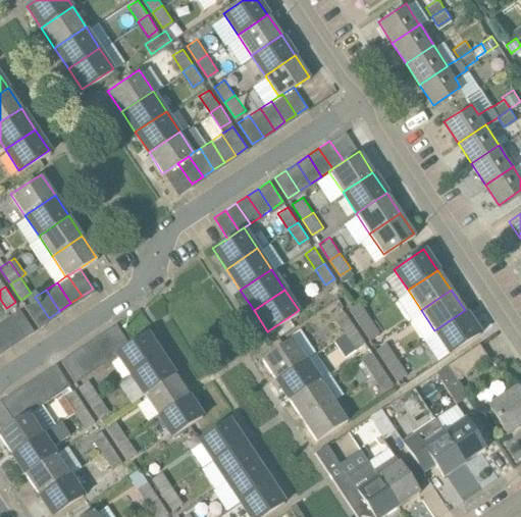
[(35,297),(23,304),(38,325),(49,318),(35,297)]
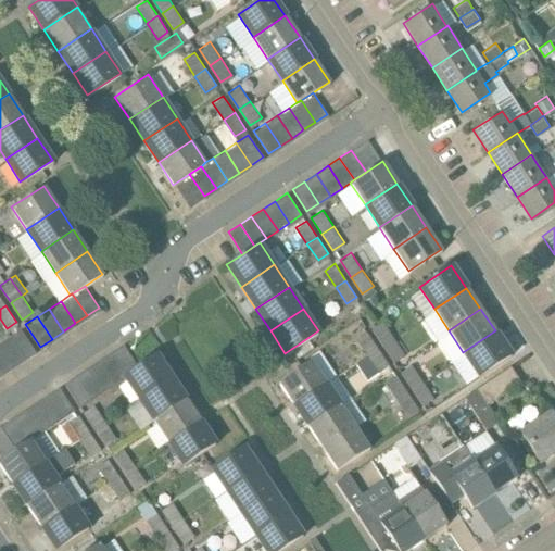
[(382,343),(393,336),(382,320),(371,327),(382,343)]
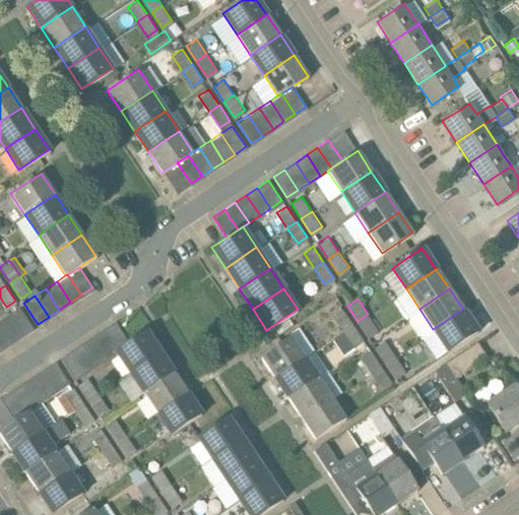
[(7,314),(21,334),(33,327),(18,307),(7,314)]
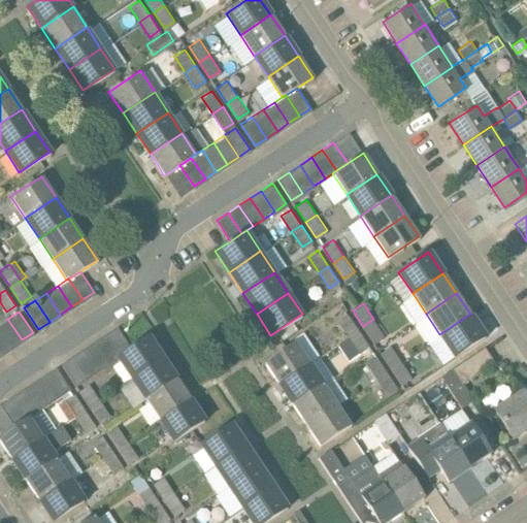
[(348,335),(358,329),(348,313),(337,320),(348,335)]
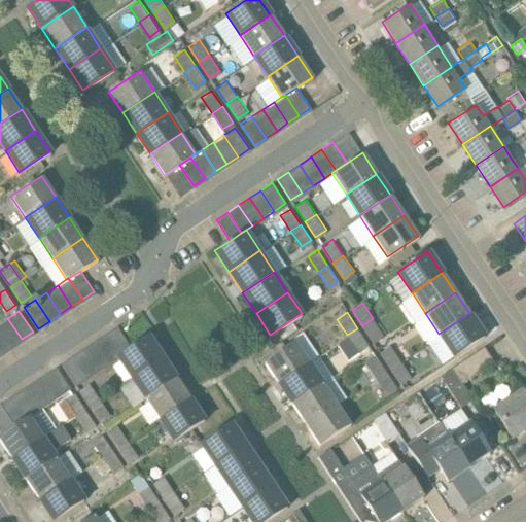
[(439,334),(453,355),(483,335),(469,313),(439,334)]
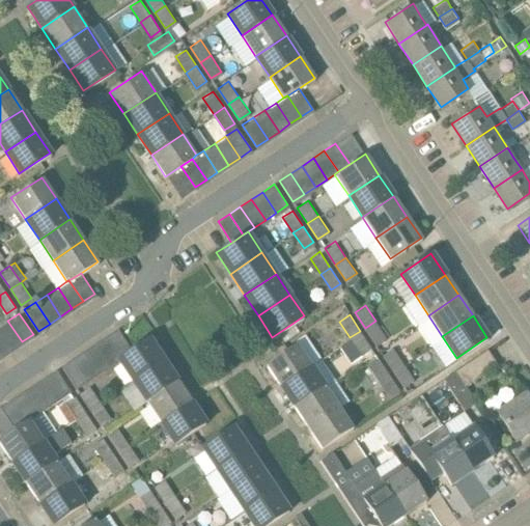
[(0,334),(10,350),(22,341),(7,321),(0,325),(0,334)]
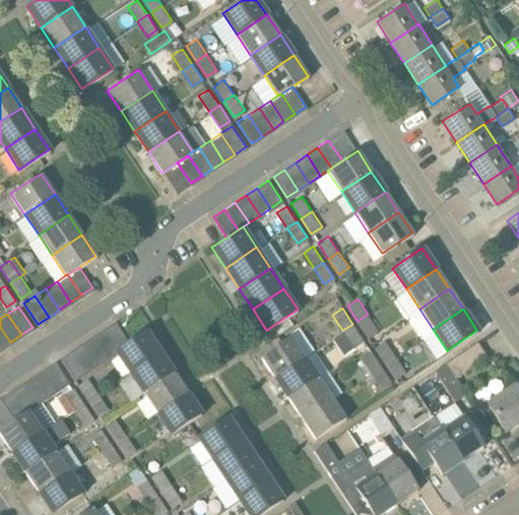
[(368,314),(358,321),(368,336),(378,329),(368,314)]
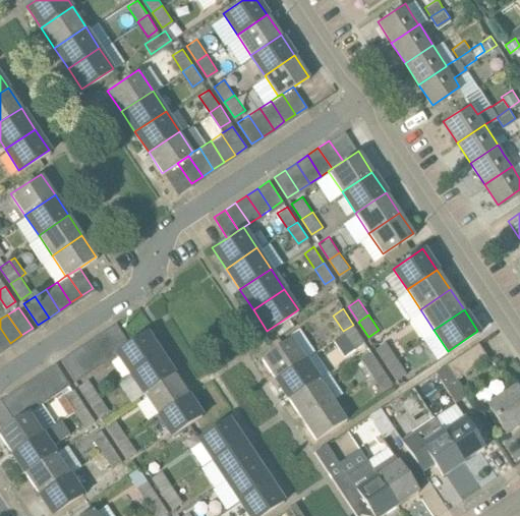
[(289,318),(288,317),(273,327),(275,328),(278,333),(292,323),(289,318)]
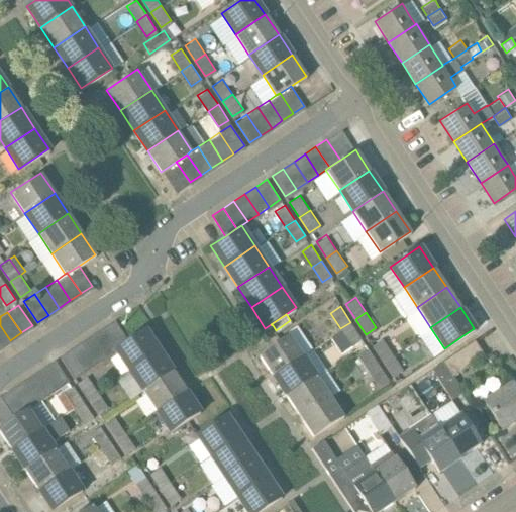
[(117,347),(128,339),(114,319),(103,326),(117,347)]
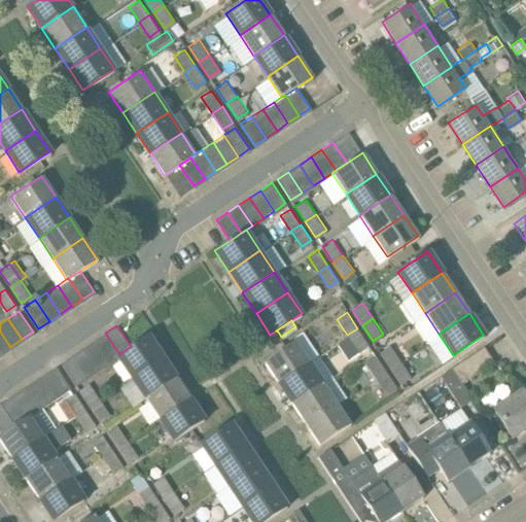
[(357,328),(347,335),(357,351),(367,344),(357,328)]
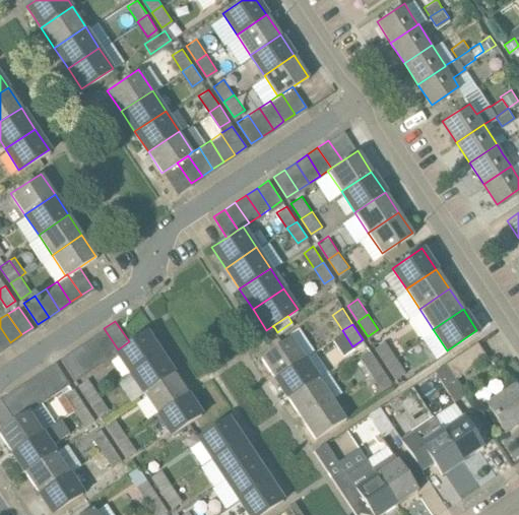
[(0,348),(10,342),(0,327),(0,348)]
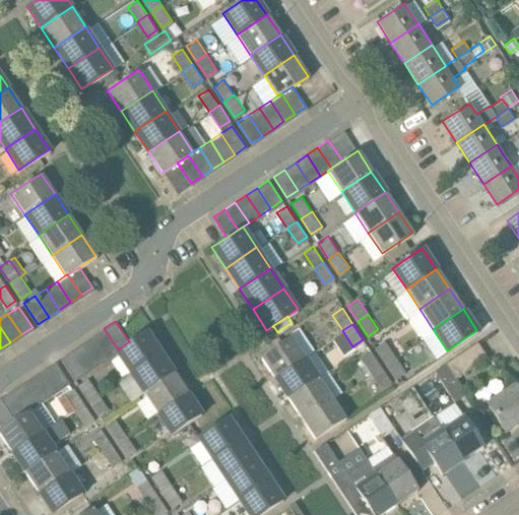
[(107,357),(115,350),(118,349),(104,328),(92,336),(107,357)]
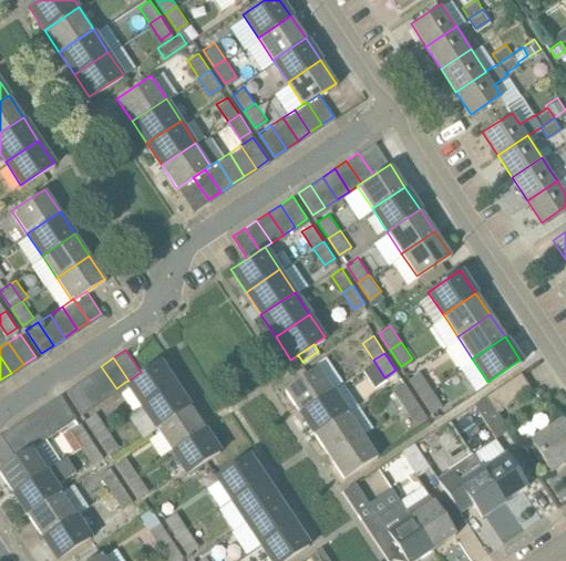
[(141,404),(173,383),(158,360),(141,372),(129,381),(125,382),(141,404)]
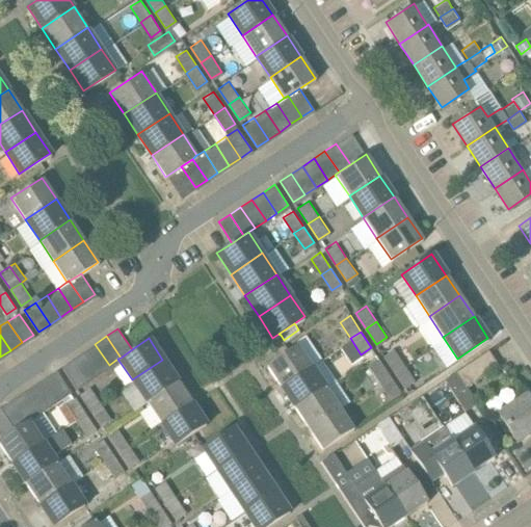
[(266,364),(280,386),(312,364),(297,343),(266,364)]
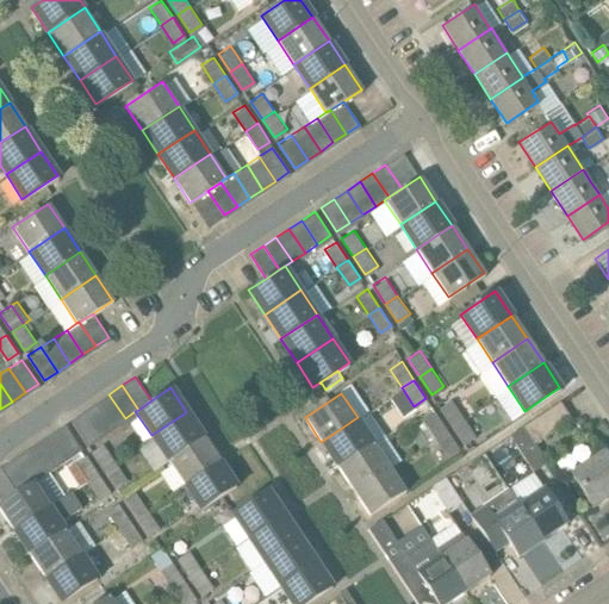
[(112,427),(125,418),(109,394),(97,403),(112,427)]
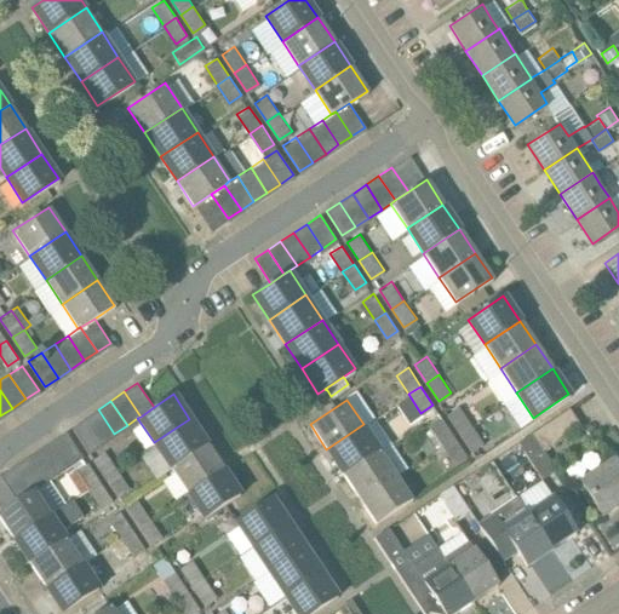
[(459,431),(471,423),(459,405),(447,413),(459,431)]
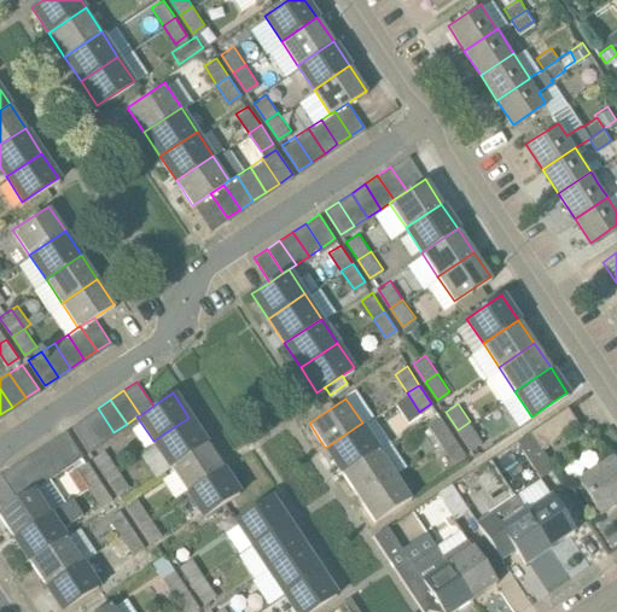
[(528,430),(540,447),(578,423),(566,404),(528,430)]
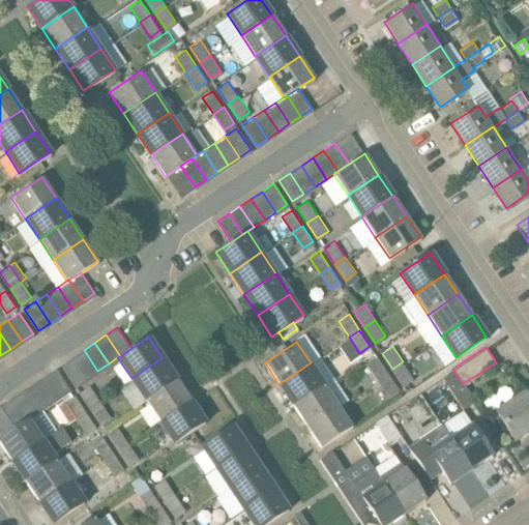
[(86,378),(97,371),(84,350),(72,357),(86,378)]
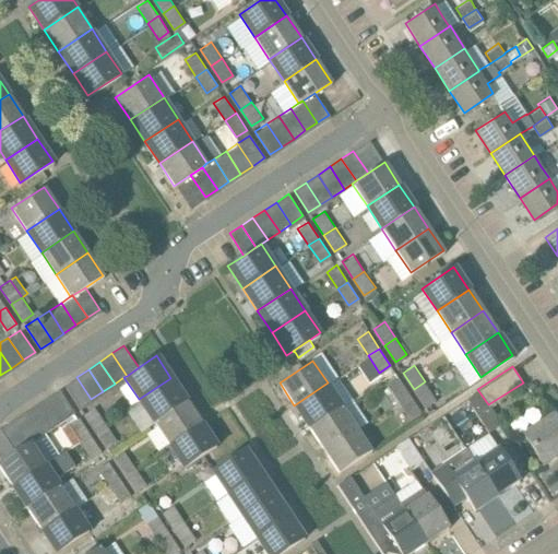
[(398,400),(408,392),(398,376),(387,384),(398,400)]
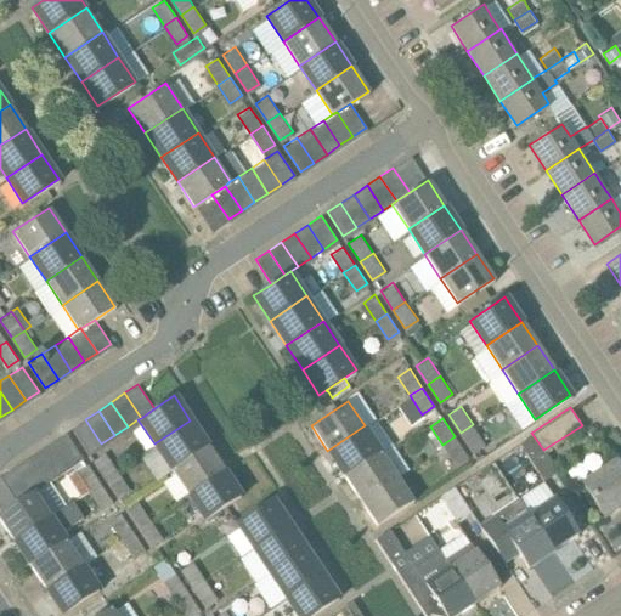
[(89,453),(101,444),(85,419),(72,428),(89,453)]
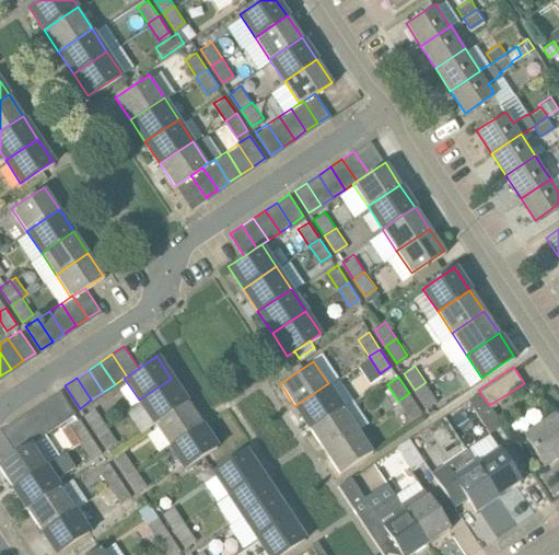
[(153,423),(186,401),(171,379),(139,400),(153,423)]
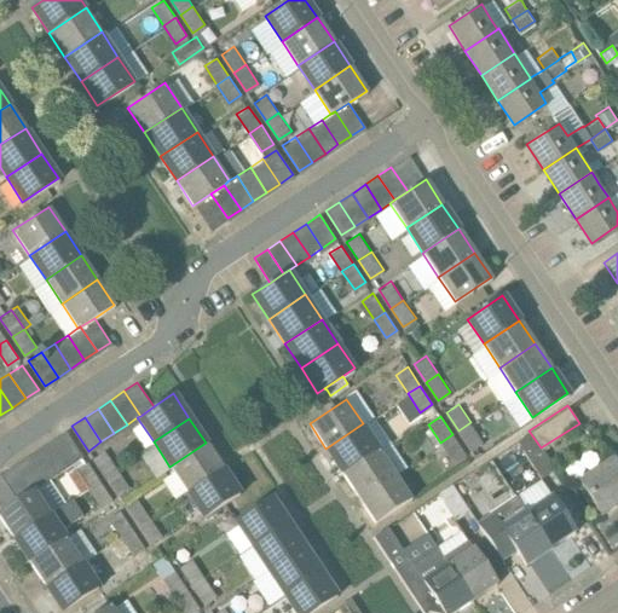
[(471,422),(458,431),(471,449),(483,440),(471,422)]
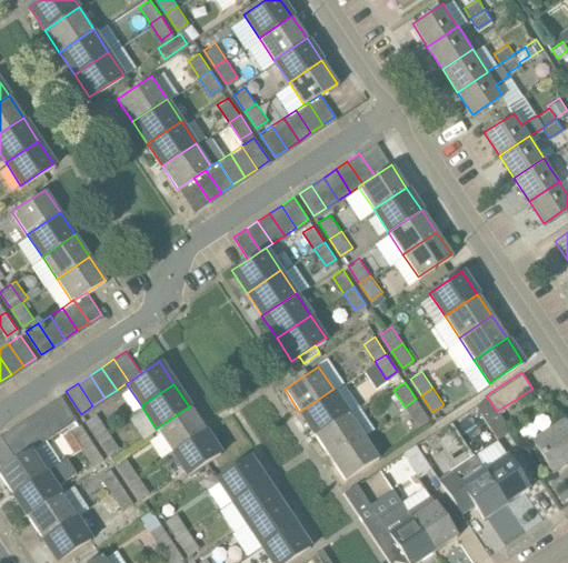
[(299,412),(315,434),(348,411),(334,389),(299,412)]
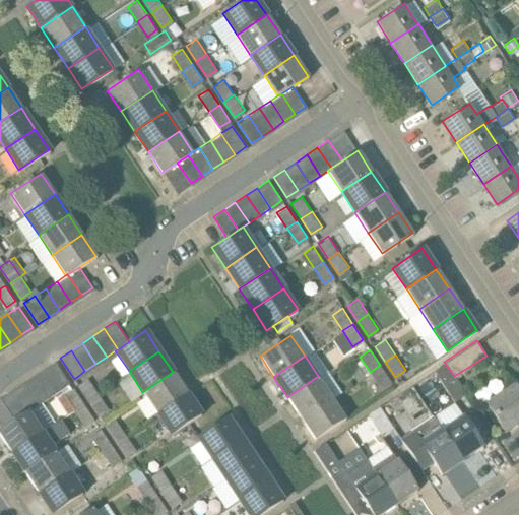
[(370,372),(360,357),(353,361),(354,363),(361,372),(364,376),(370,372)]
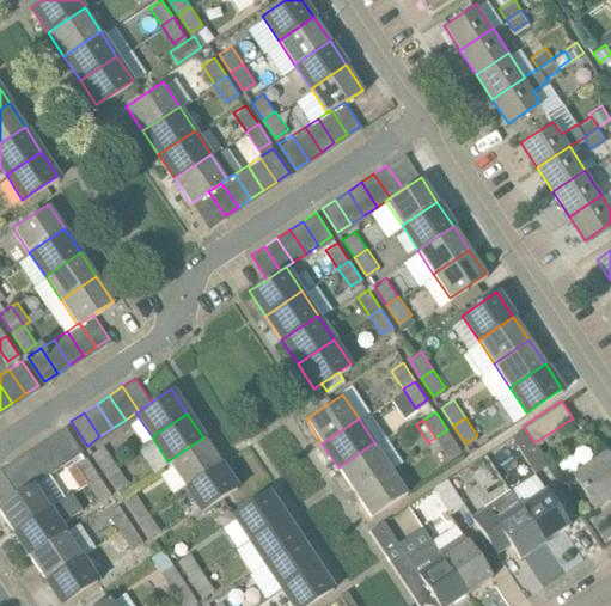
[(68,458),(80,450),(65,426),(52,434),(68,458)]
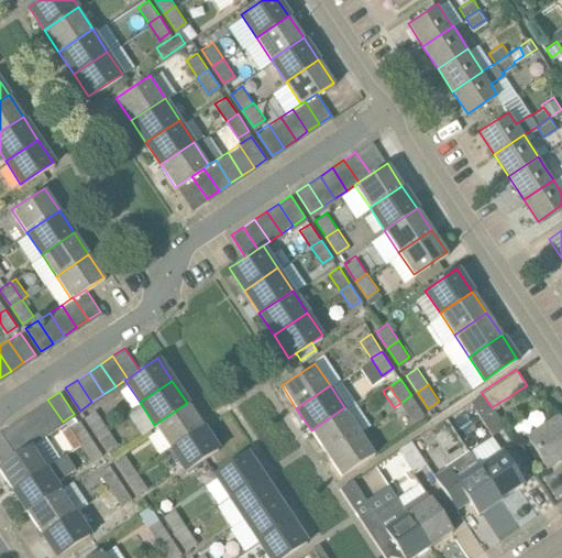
[(492,407),(481,392),(470,400),(492,433),(504,425),(492,407)]
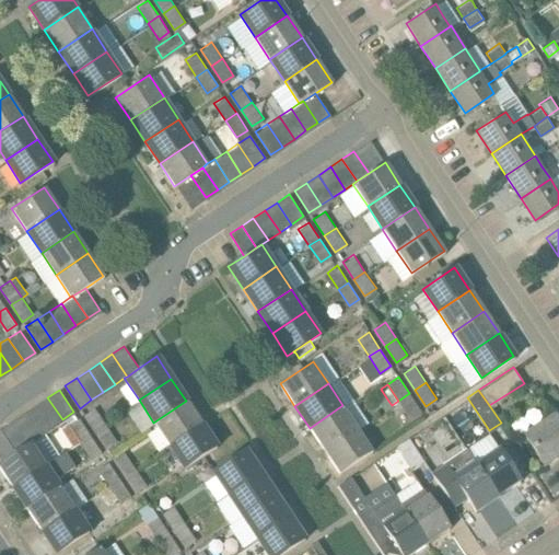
[(409,393),(398,401),(409,417),(421,409),(409,393)]
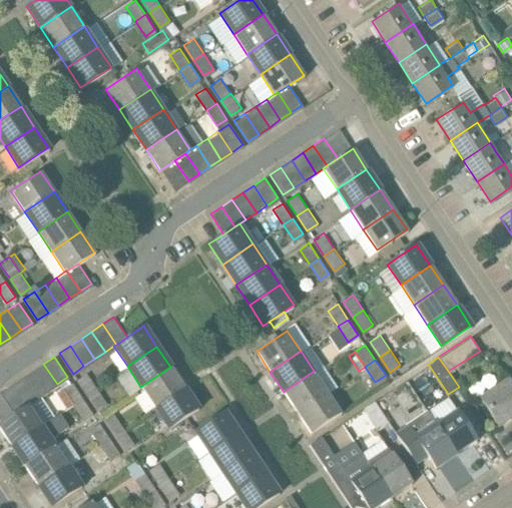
[(46,391),(57,384),(43,364),(32,371),(46,391)]
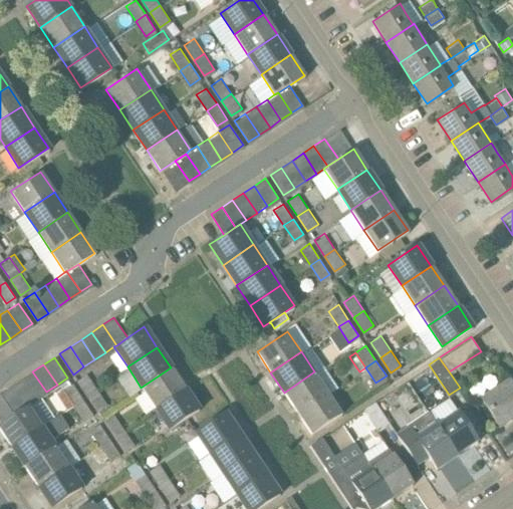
[(141,388),(155,408),(184,388),(171,367),(141,388)]
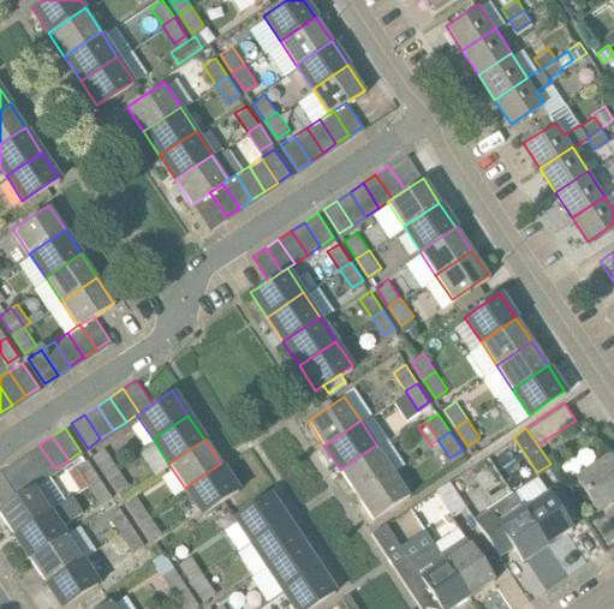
[(48,475),(55,469),(39,445),(25,453),(42,478),(48,475)]
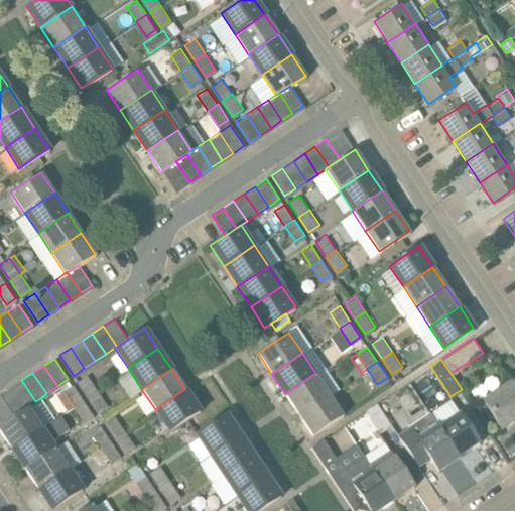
[(285,394),(298,414),(330,393),(315,373),(285,394)]
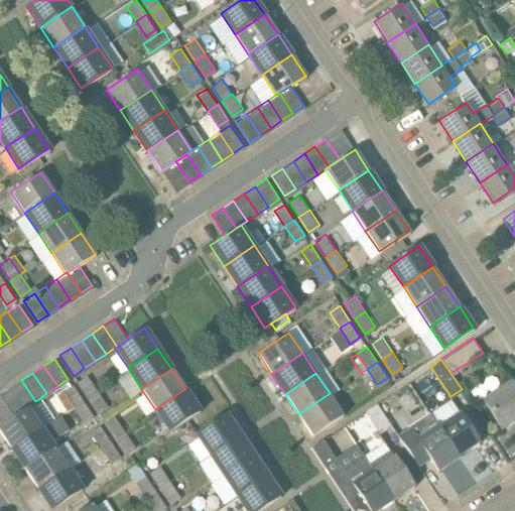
[(87,396),(97,389),(95,387),(88,376),(87,374),(77,381),(87,396)]
